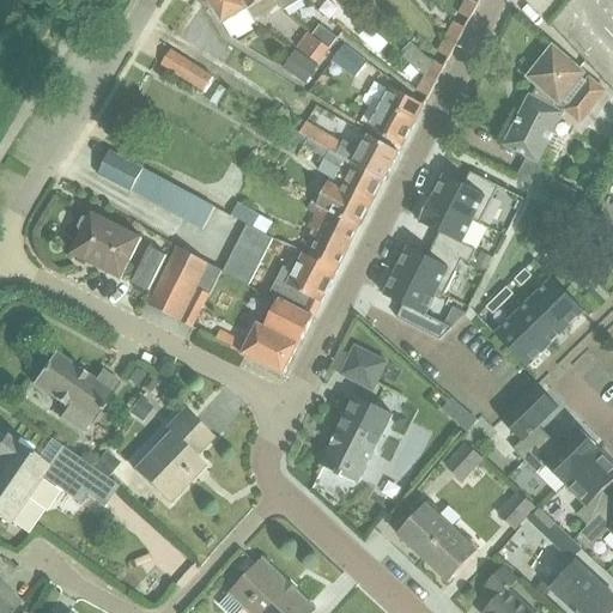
[(208,0),(224,26),(248,11),(242,0),(208,0)]
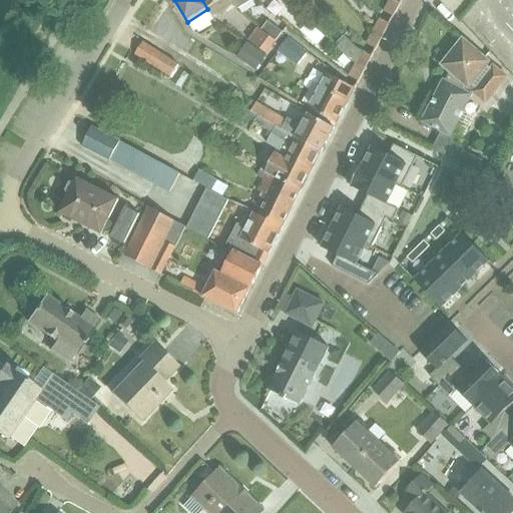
[(233,6),(228,0),(202,0),(207,9),(213,18),(233,6)]
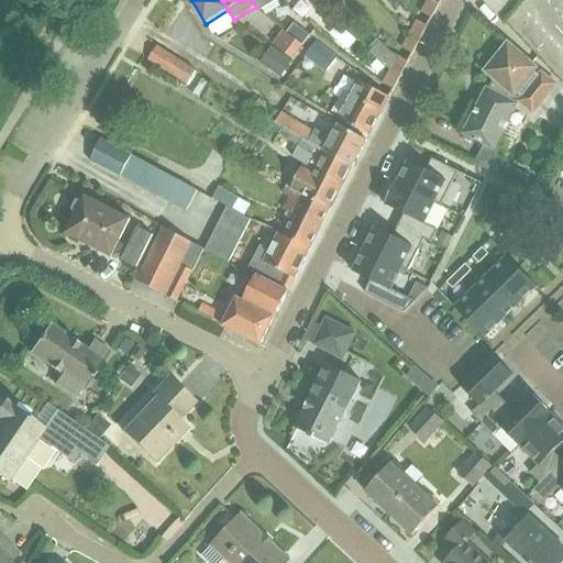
[(251,0),(256,7),(260,10),(275,0),(251,0)]
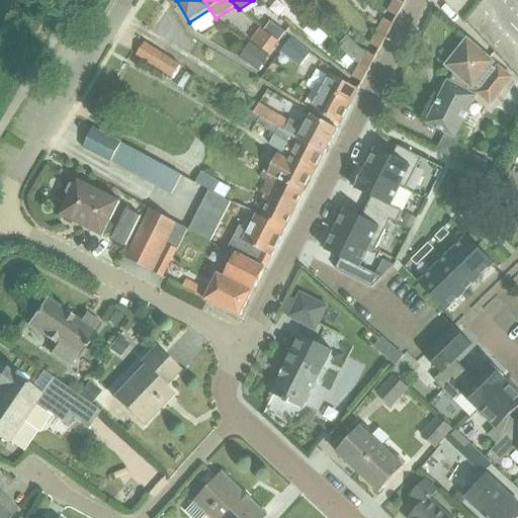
[(397,17),(403,4),(396,0),(393,0),(386,11),(397,17)]
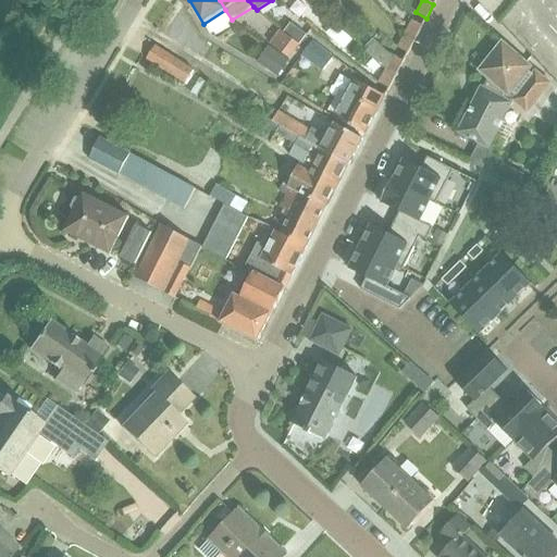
[(411,21),(405,34),(416,39),(422,26),(411,21)]
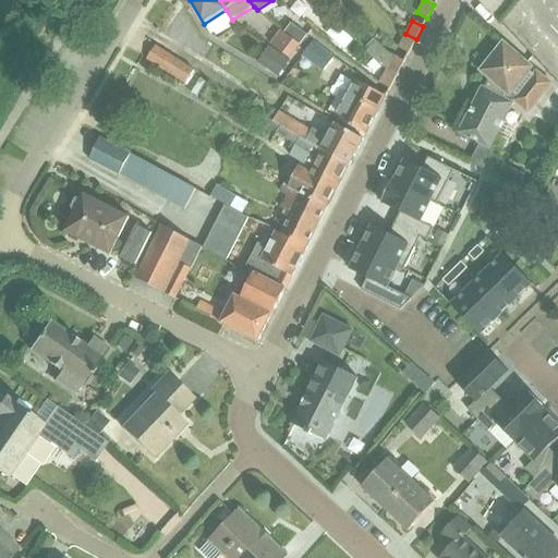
[(290,23),(283,33),(289,36),(301,45),(307,36),(295,27),(290,23)]
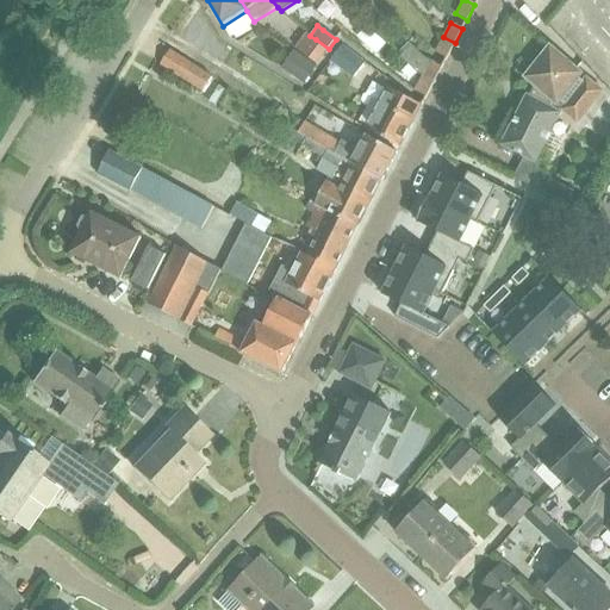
[(315,39),(306,33),(296,48),(317,64),(329,49),(315,39)]
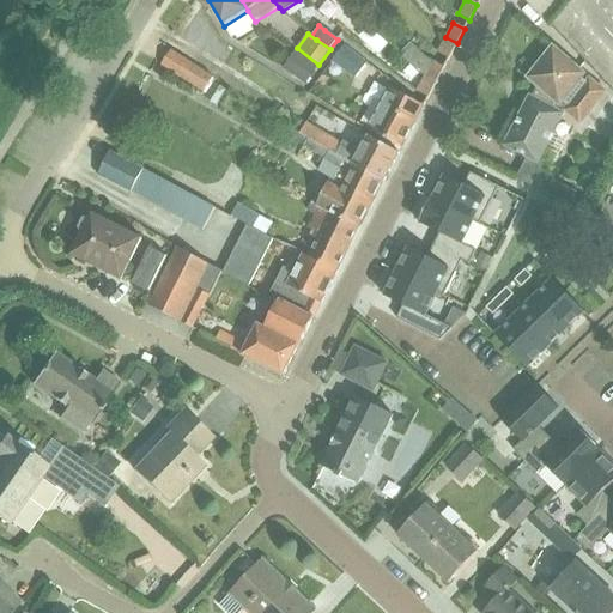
[(457,43),(445,37),(437,53),(449,59),(457,43)]
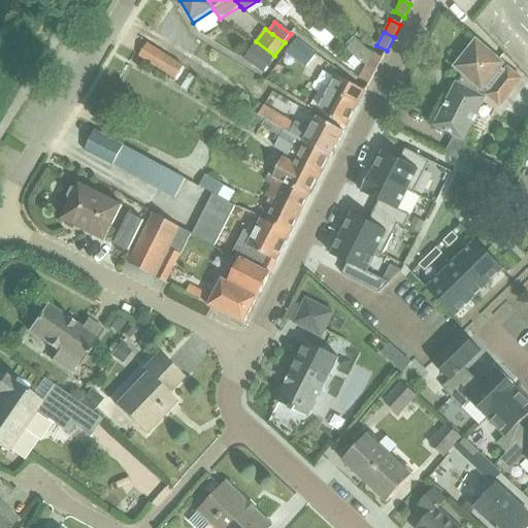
[(319,54),(299,38),(288,54),(307,68),(319,54)]
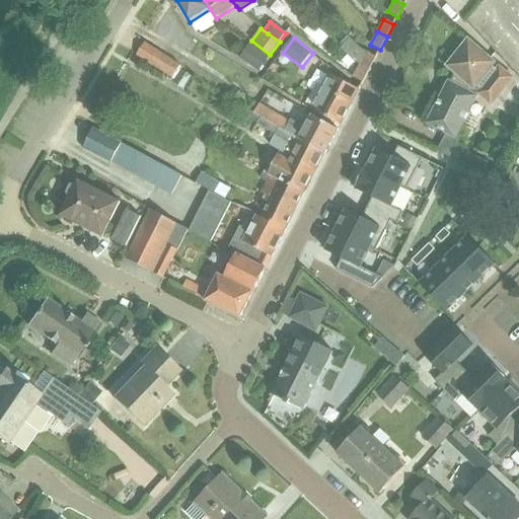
[(496,64),(467,40),(445,65),(453,74),(448,81),(446,81),(425,123),(445,133),(436,150),(460,163),(466,151),(451,142),(452,138),(454,139),(477,94),(490,104),(512,78),(499,67),(496,70),(493,67),(496,64)]
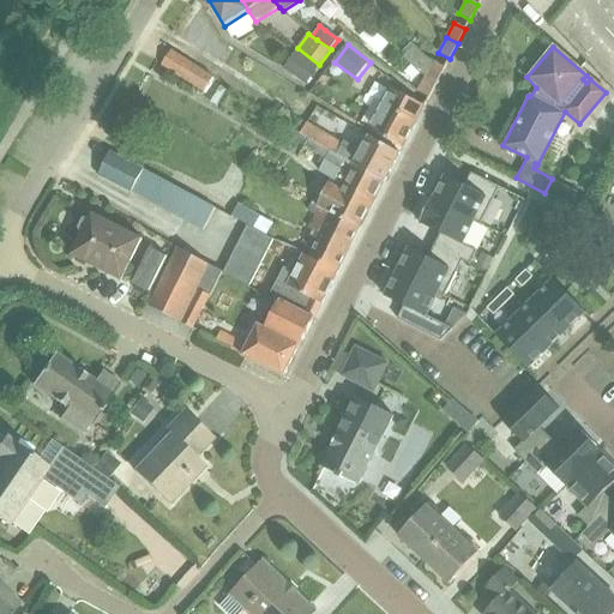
[(214,77),(194,65),(172,50),(162,65),(204,92),(214,77)]
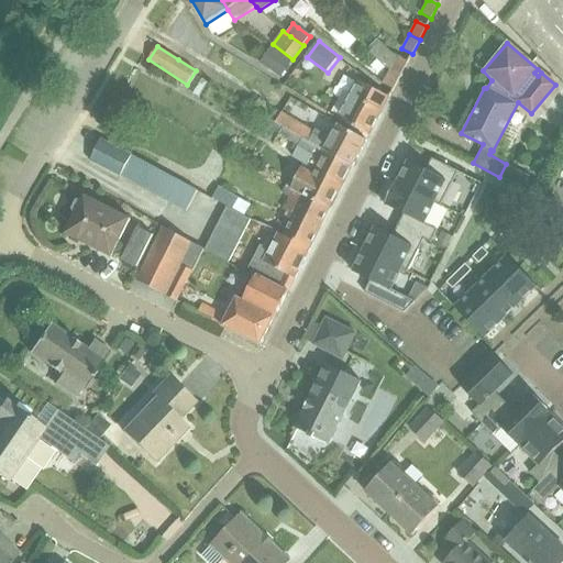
[(271,47),(260,62),(279,76),(290,62),(280,55),(271,47)]
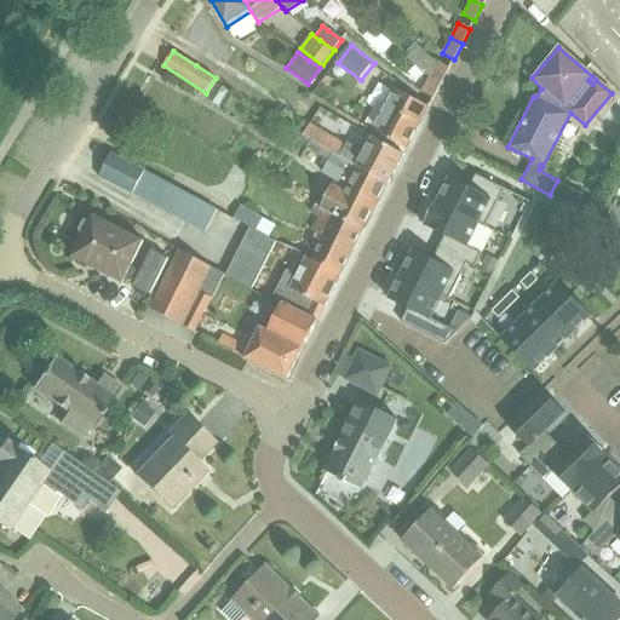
[(437,62),(430,76),(441,84),(449,68),(437,62)]
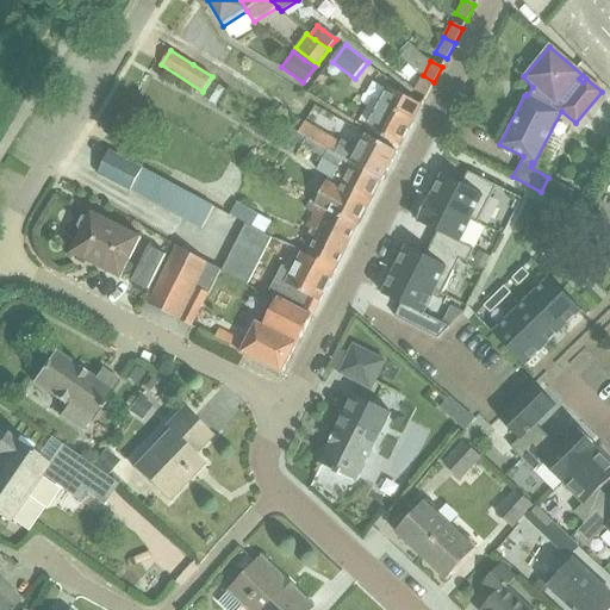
[(434,82),(423,75),(415,91),(427,97),(434,82)]
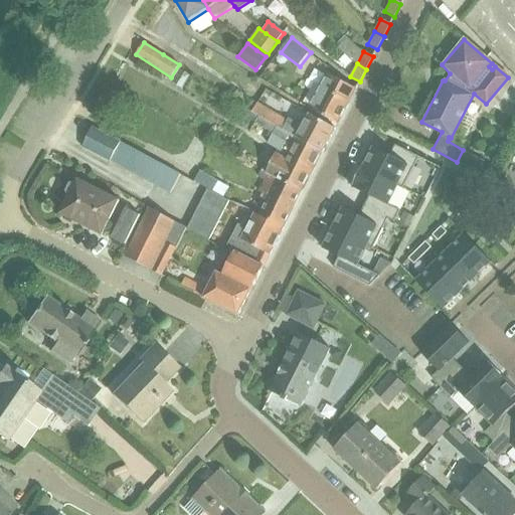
[(180,70),(172,81),(181,88),(188,75),(180,70)]
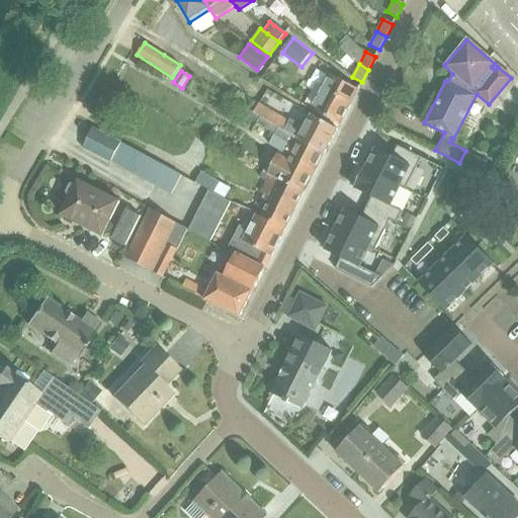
[(351,101),(357,89),(330,75),(312,110),(339,124),(351,102),(351,101)]
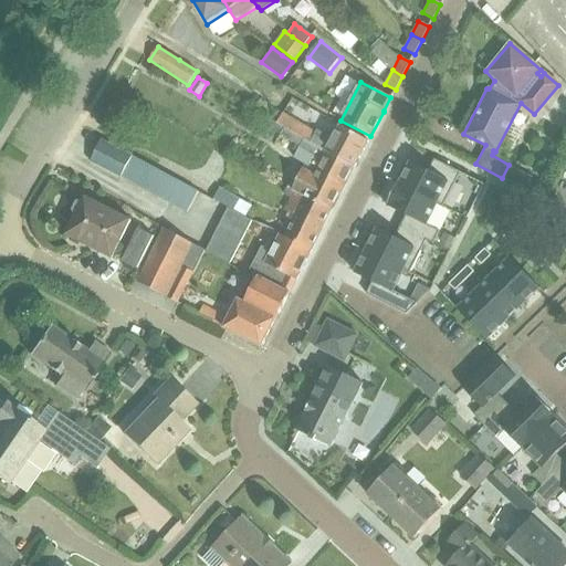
[(325,150),(354,167),(368,140),(339,124),(332,139),(317,130),(316,134),(283,114),(278,123),(311,142),(325,150)]
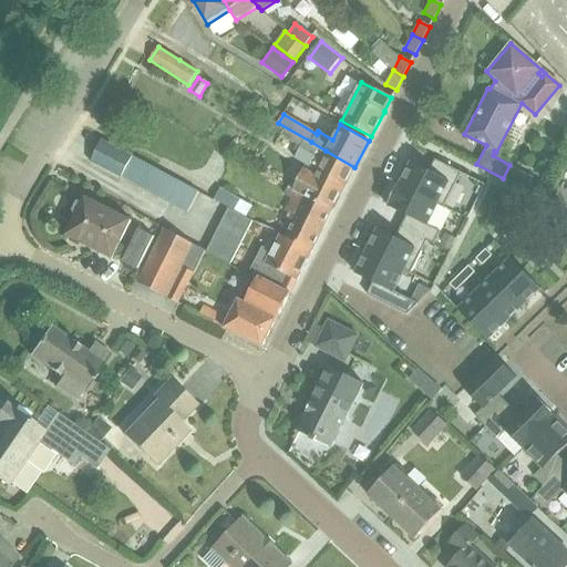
[(269,116),(265,124),(300,146),(300,148),(295,158),(315,169),(346,185),(354,167),(326,151),(311,142),(278,123),(272,119),(269,116)]
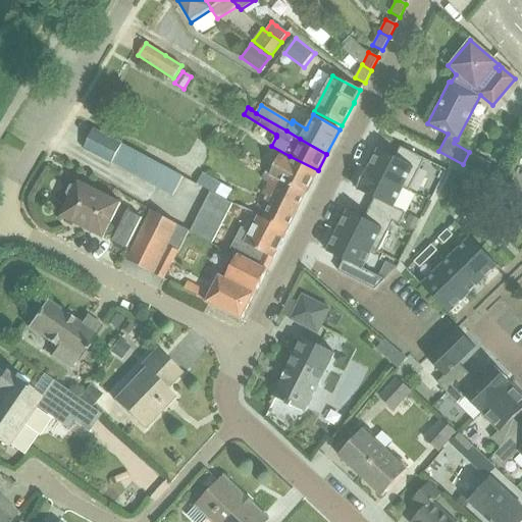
[(94,127),(84,148),(110,163),(121,143),(94,127)]
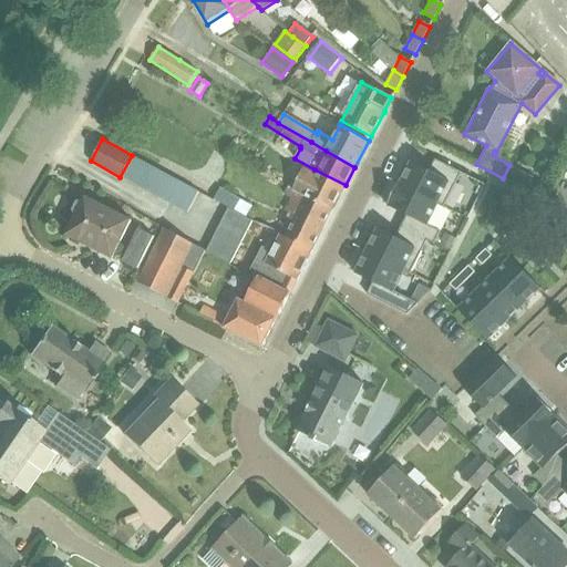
[(132,155),(120,177),(187,214),(199,192),(132,155)]
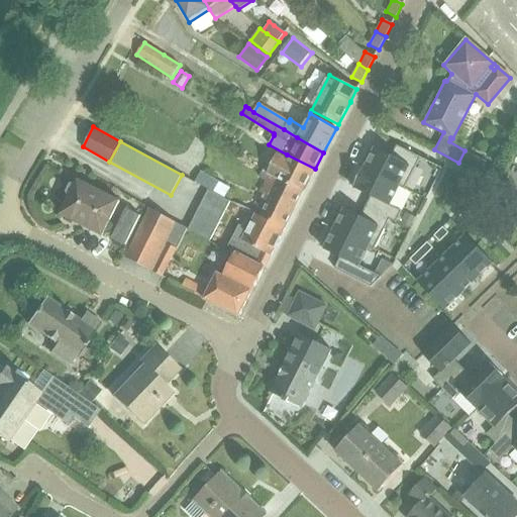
[(375,147),(365,169),(399,186),(399,187),(404,189),(420,157),(397,145),(392,157),(375,147)]
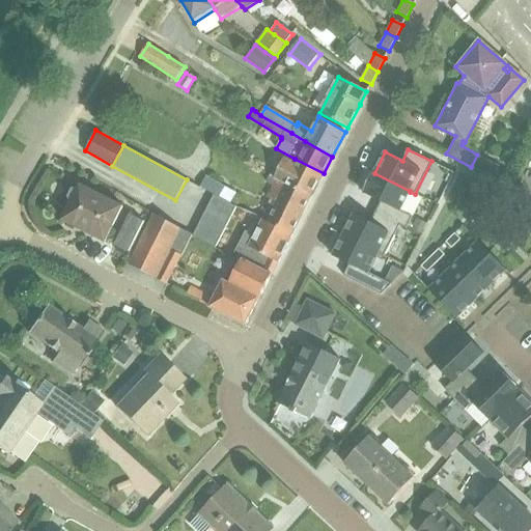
[(324,173),(295,159),(294,162),(284,157),(275,177),(278,178),(311,197),(324,173)]
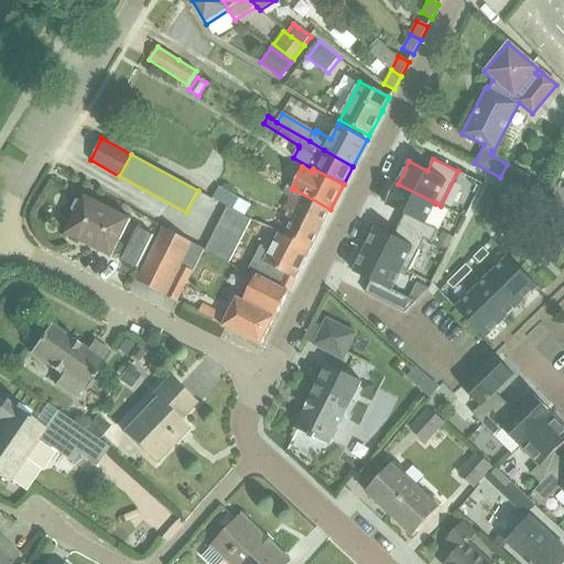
[(396,184),(384,205),(404,215),(399,226),(424,238),(424,239),(431,243),(432,242),(437,230),(424,224),(435,204),(435,203),(398,184),(397,185),(396,184)]
